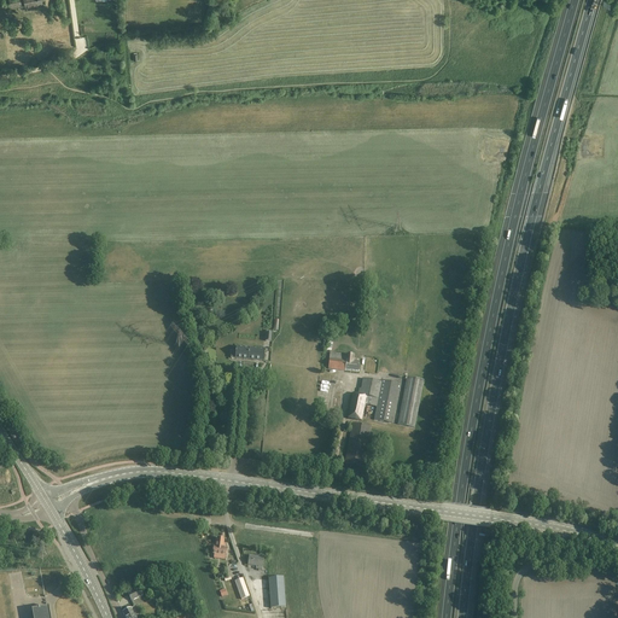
[(237,348),(237,351),(232,351),(231,359),(264,362),(266,350),(237,348)]
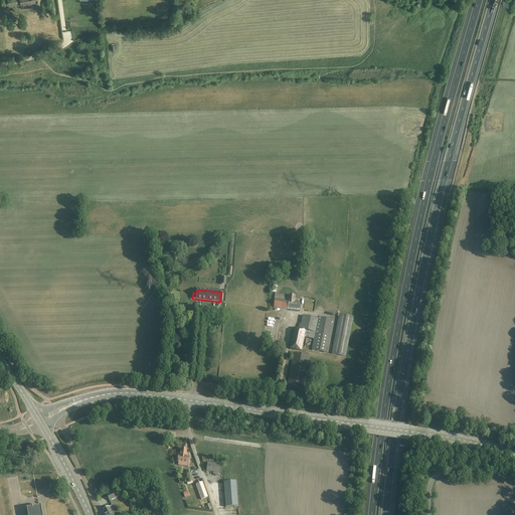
[(276,294),(274,308),(288,310),(288,309),(300,310),(300,305),(299,305),(299,302),(297,302),(297,300),(295,300),(295,297),(276,294)]
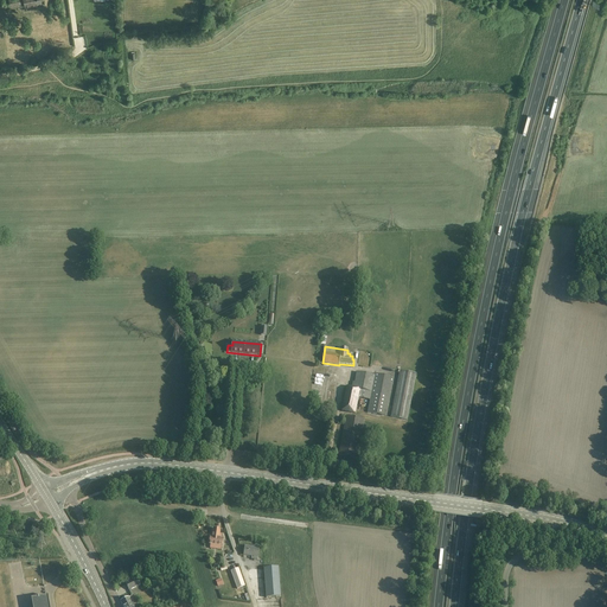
[(400,371),(391,417),(407,421),(416,374),(400,371)]
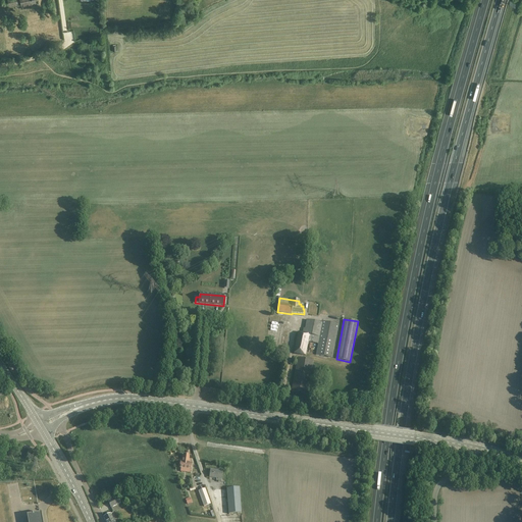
[(298,332),(295,349),(294,353),(305,356),(308,343),(318,344),(316,355),(331,358),(338,324),(322,321),(322,323),(307,320),(305,329),(303,328),(303,333),(298,332)]
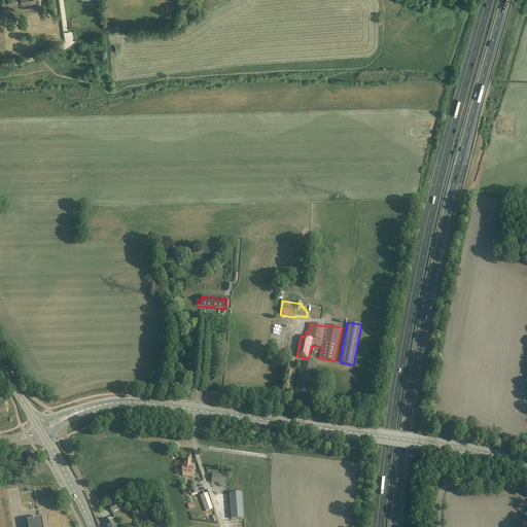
[(185,459),(184,464),(184,466),(182,466),(181,472),(192,475),(194,467),(192,467),(192,464),(190,464),(191,460),(185,459)]
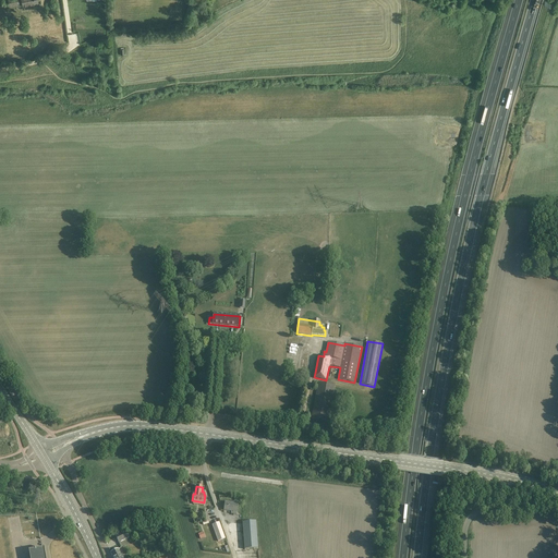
[(238,516),(238,513),(239,505),(226,502),(225,511),(232,512),(232,514),(238,516)]
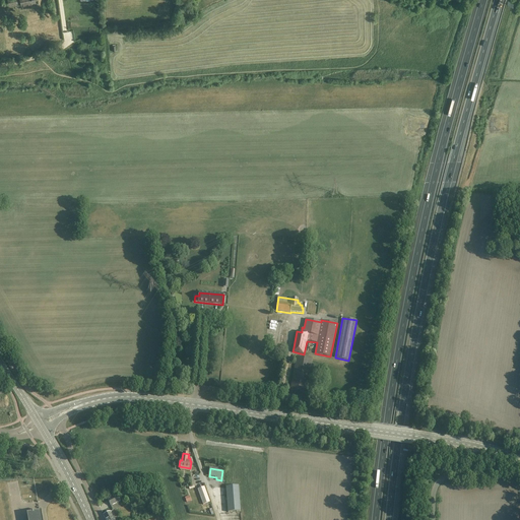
[(198,491),(203,506),(210,503),(205,488),(198,491)]
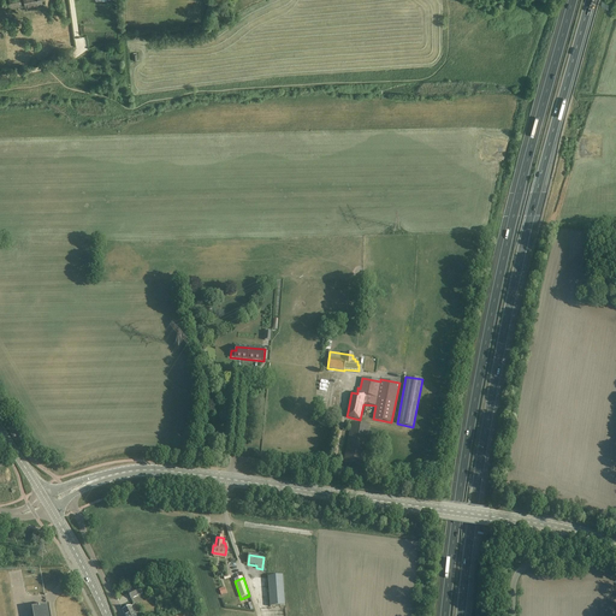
[(268,579),(270,608),(284,606),(283,578),(268,579)]
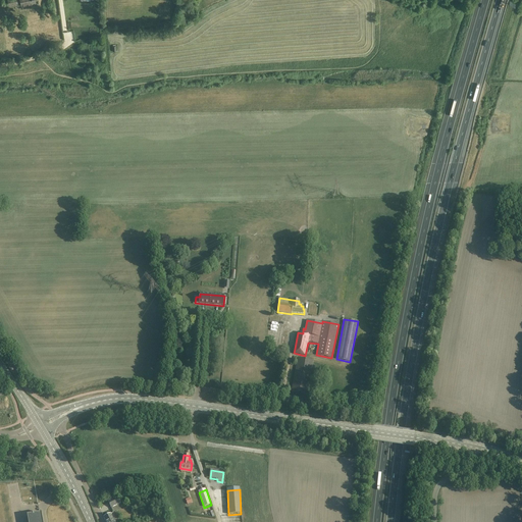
[(109,502),(110,504),(112,508),(121,504),(118,498),(109,502)]
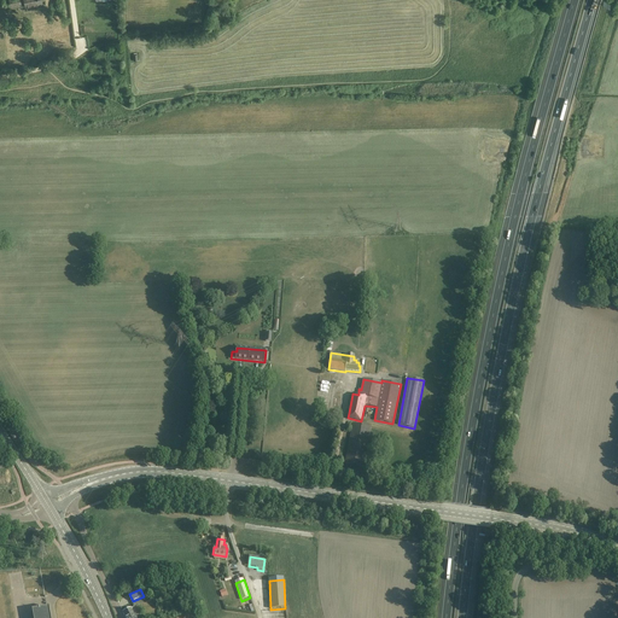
[(47,608),(31,611),(33,617),(50,617),(48,607),(47,608)]
